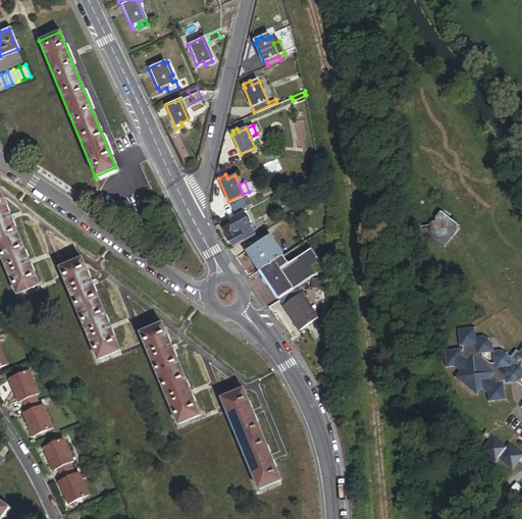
[(0,258),(14,293),(36,283),(24,256),(6,213),(0,198),(0,258)]
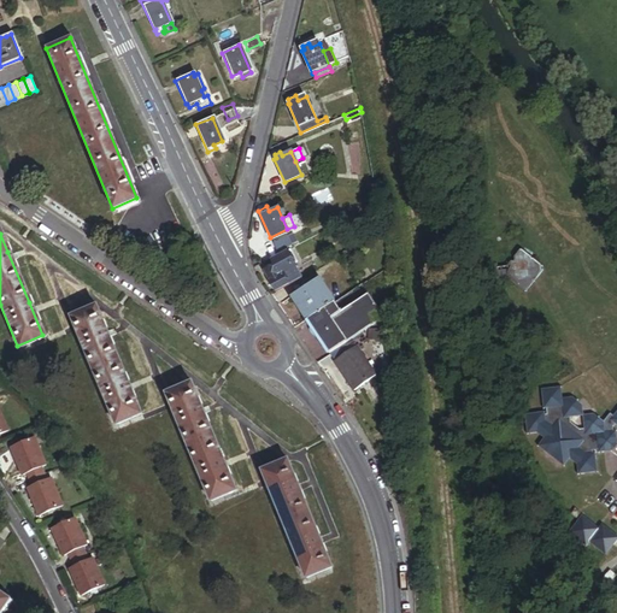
[(277,251),(292,245),(287,234),(272,241),(277,251)]
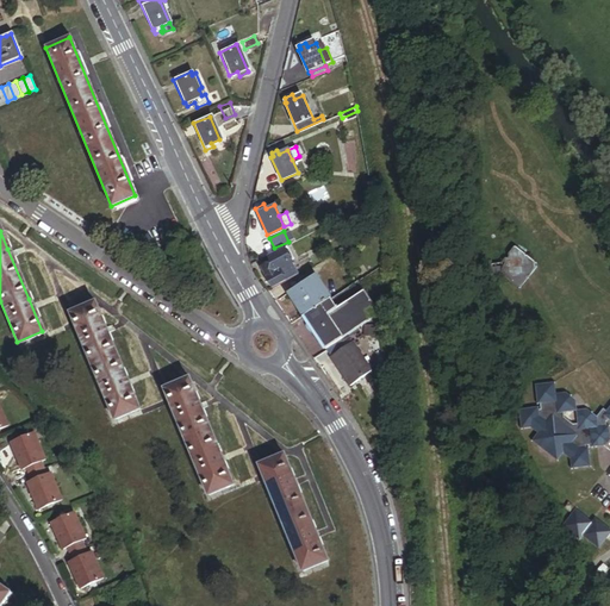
[(502,274),(520,288),(537,269),(537,268),(539,267),(539,264),(537,264),(537,262),(520,245),(517,247),(511,252),(511,257),(508,256),(504,261),(493,260),(492,266),(491,264),(490,269),(492,269),(491,272),(502,274)]
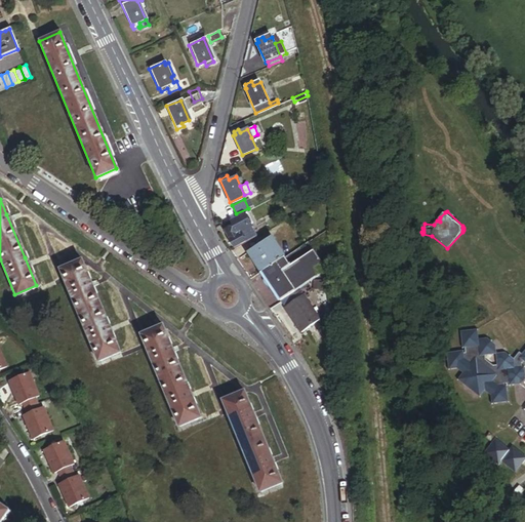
[(239,232),(251,225),(244,212),(230,221),(232,226),(237,233),(239,232)]
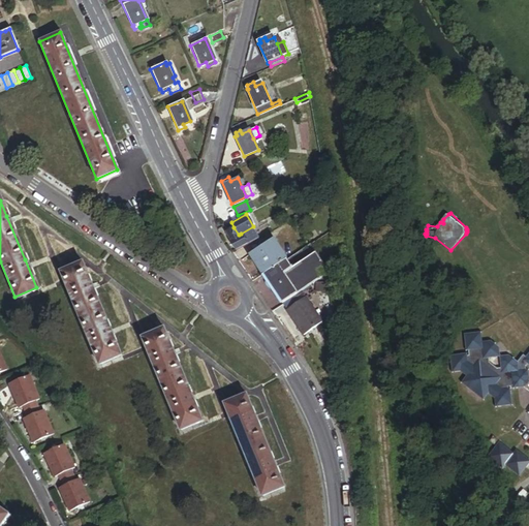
[(152,236),(159,229),(147,215),(139,221),(152,236)]
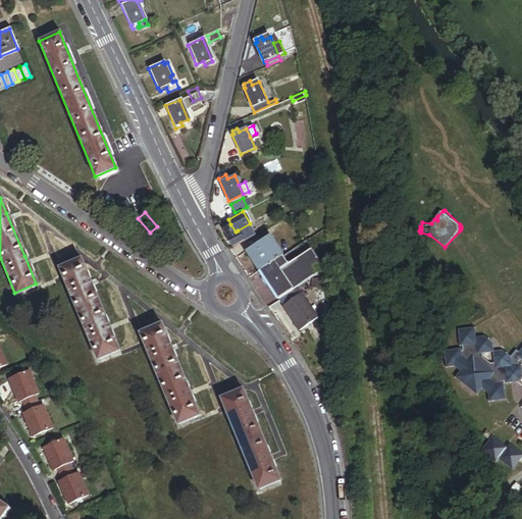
[(238,230),(244,241),(256,234),(250,223),(238,230)]
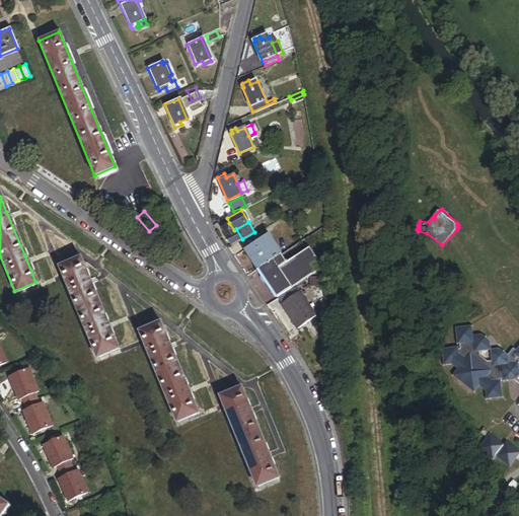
[(231,245),(242,239),(236,229),(234,230),(229,223),(221,227),(231,245)]
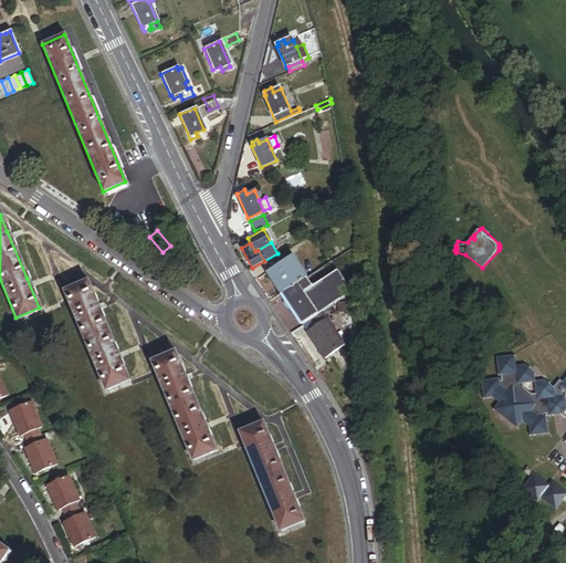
[(279,293),(304,277),(291,256),(264,273),(279,293)]
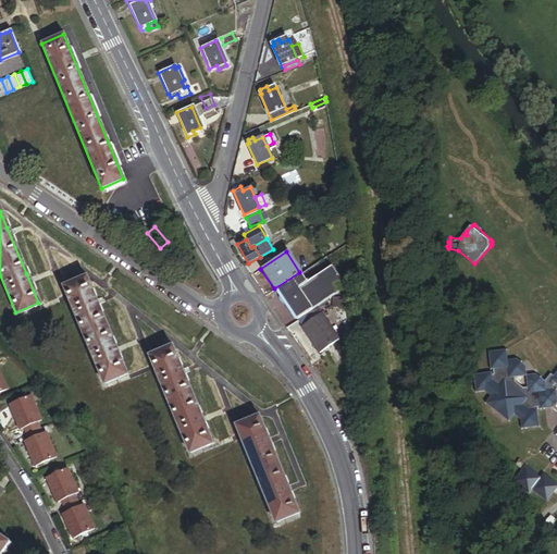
[(295,320),(310,309),(344,286),(330,266),(306,281),(299,272),(274,288),(295,320)]
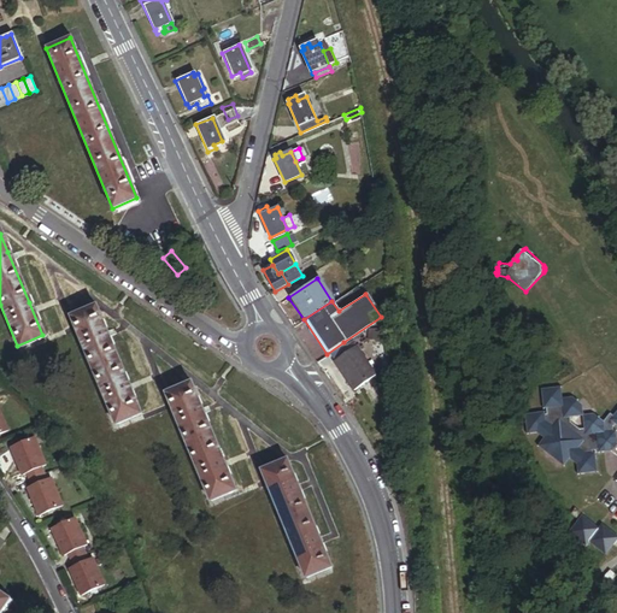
[(112,420),(136,410),(124,383),(104,332),(93,307),(69,317),(112,420)]
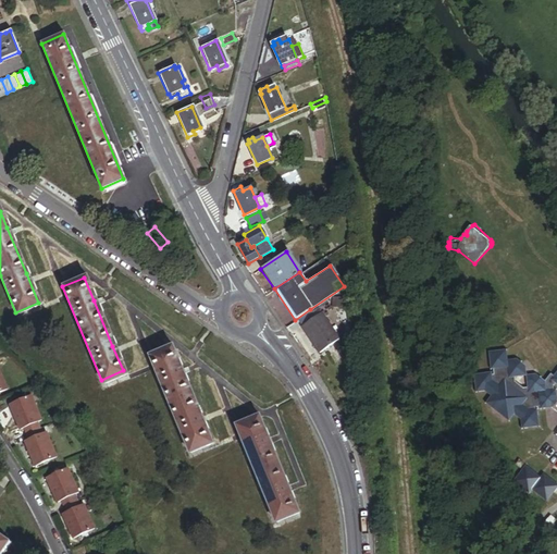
[(317,352),(336,339),(319,312),(314,316),(310,309),(295,320),(317,352)]
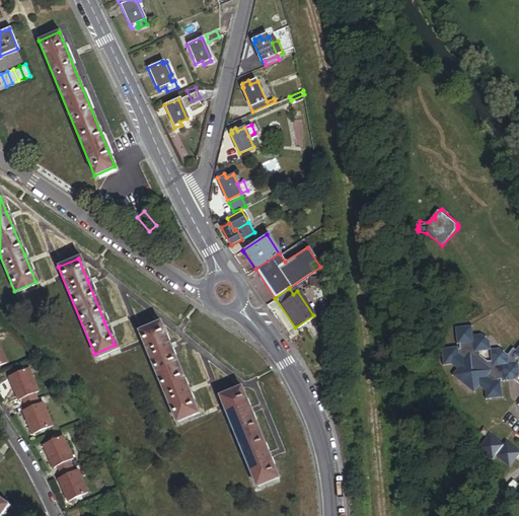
[(518,345),(518,346),(515,344),(509,351),(499,343),(494,349),(494,355),(488,357),(480,352),(480,346),(488,345),(491,344),(491,336),(483,328),(473,329),(473,320),(455,321),(455,335),(458,337),(457,341),(454,339),(440,340),(440,357),(447,356),(456,361),(454,373),(464,380),(475,379),(483,385),(483,393),(501,393),(501,378),(499,377),(499,373),(506,373),(508,376),(518,375),(518,373),(518,345)]
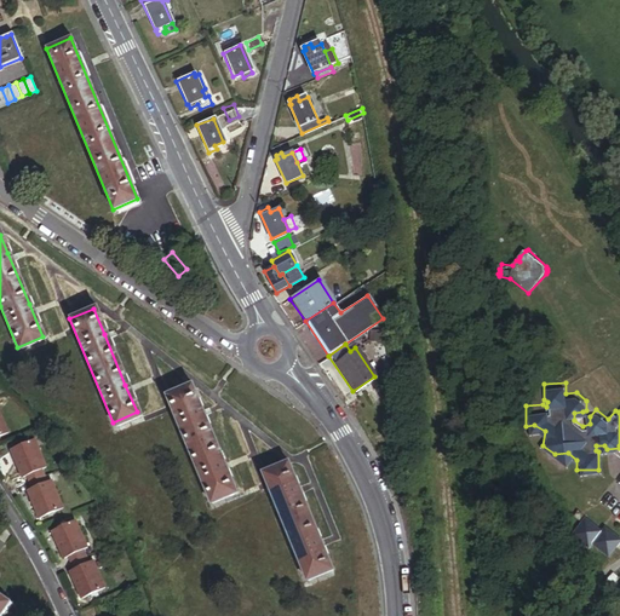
[(208,501),(234,491),(222,464),(201,413),(189,386),(165,397),(208,501)]
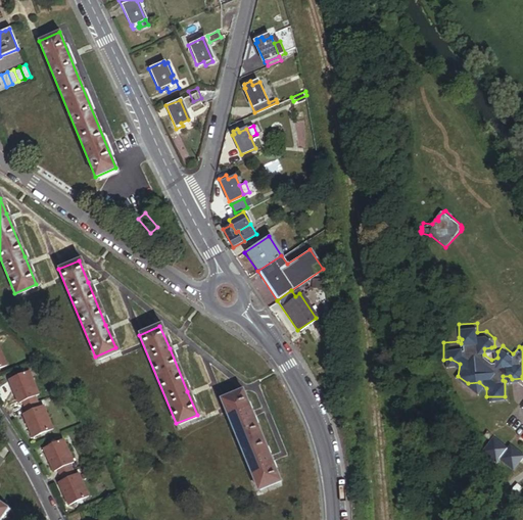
[(31,395),(35,394),(26,371),(6,379),(15,402),(19,400),(21,406),(33,402),(31,395)]
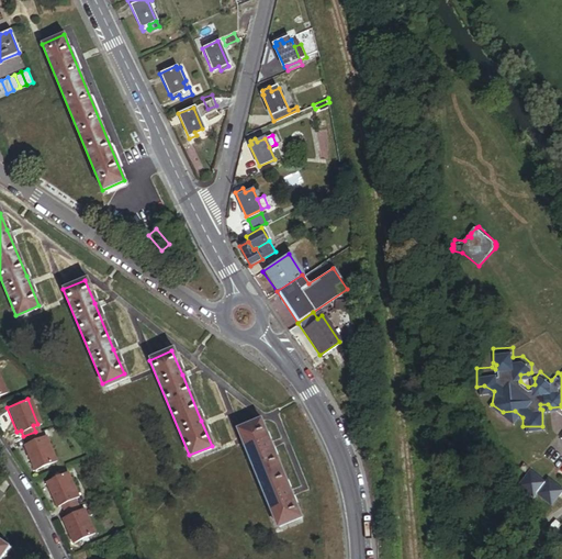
[(278,526),(300,517),(260,421),(237,431),(278,526)]
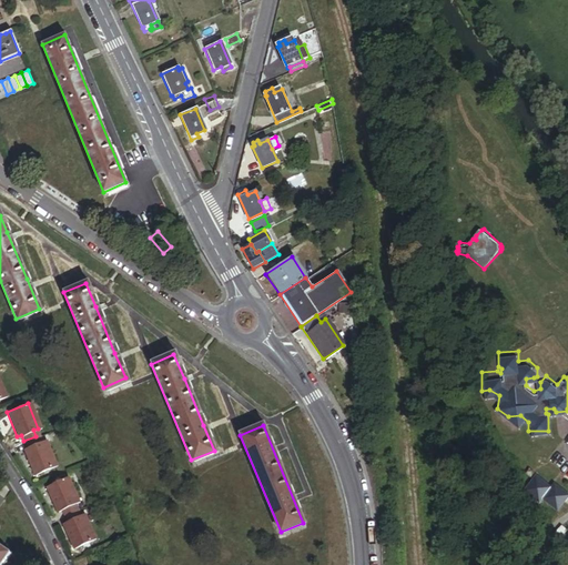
[(31,473),(52,464),(43,442),(39,443),(36,436),(23,441),(27,449),(22,451),(31,473)]
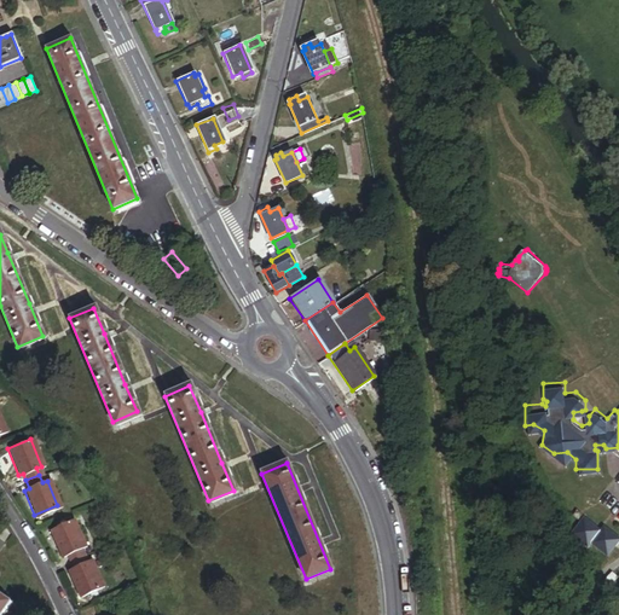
[(618,541),(618,539),(618,529),(608,520),(605,523),(586,509),(573,526),(589,539),(593,535),(605,546),(613,538),(618,541)]
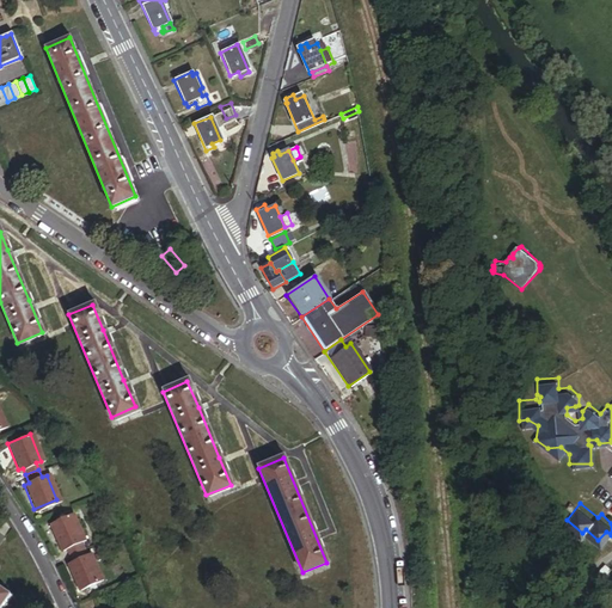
[(78,540),(80,539),(68,514),(48,524),(59,550),(63,547),(67,554),(80,547),(78,540)]
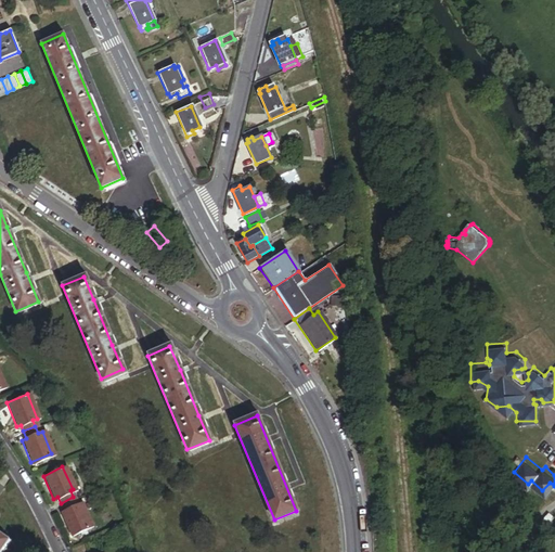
[(542,490),(547,495),(554,486),(550,483),(542,490)]
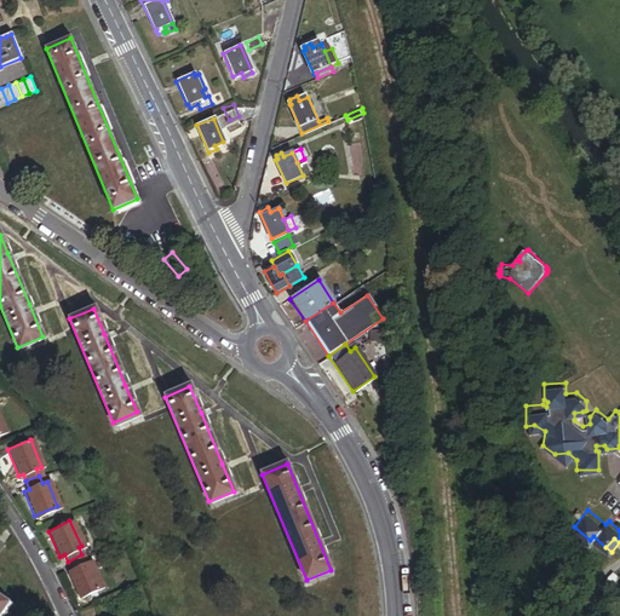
[(78,596),(99,585),(89,560),(85,563),(81,554),(68,562),(72,569),(67,571),(78,596)]
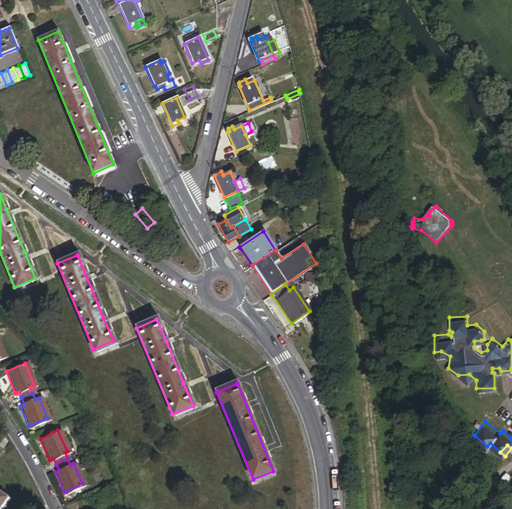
[(499,479),(503,483),(511,474),(507,470),(499,479)]
